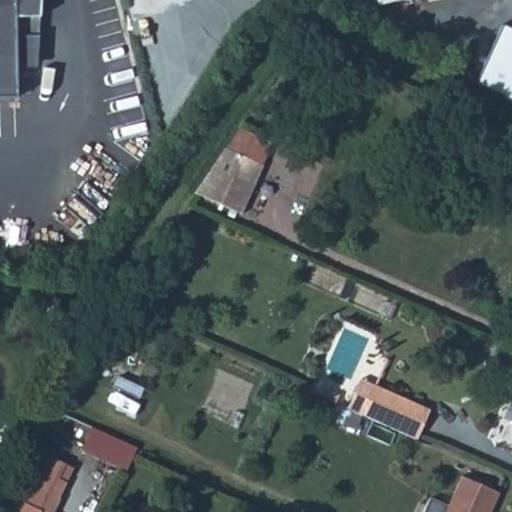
[(0,0),(0,97),(16,98),(15,65),(15,38),(36,37),(37,0),(0,0)]
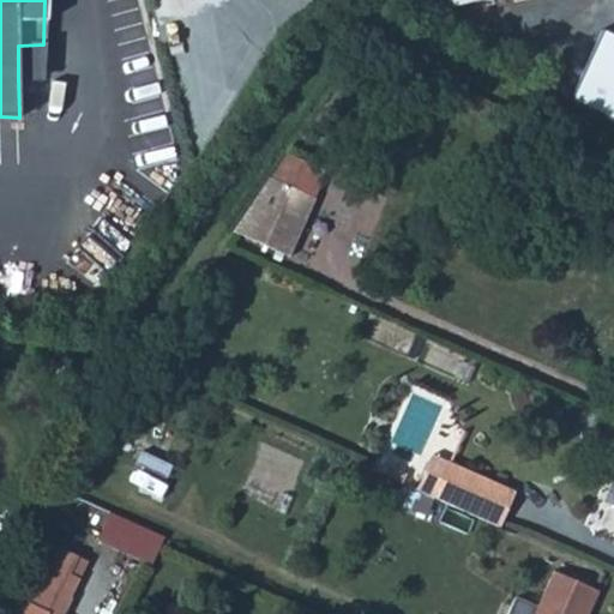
[(613,34),(603,29),(571,101),(613,119),(613,34)]
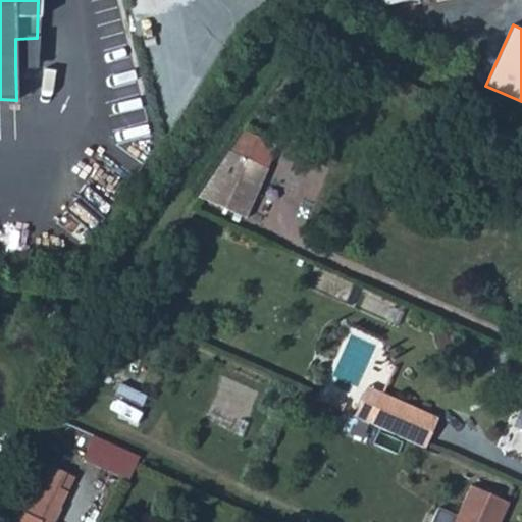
[(15,39),(15,66),(36,66),(37,38),(15,39)]
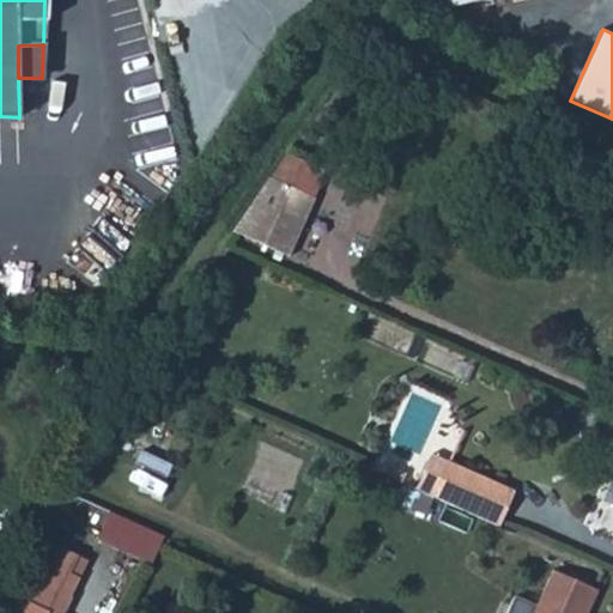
[(258,174),(301,193),(311,167),(274,151),(258,174)]
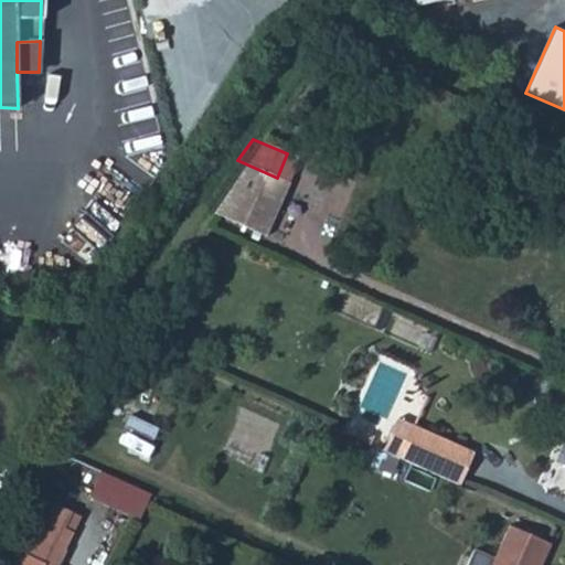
[(237,160),(203,210),(233,223),(255,233),(278,179),(277,178),(237,160)]
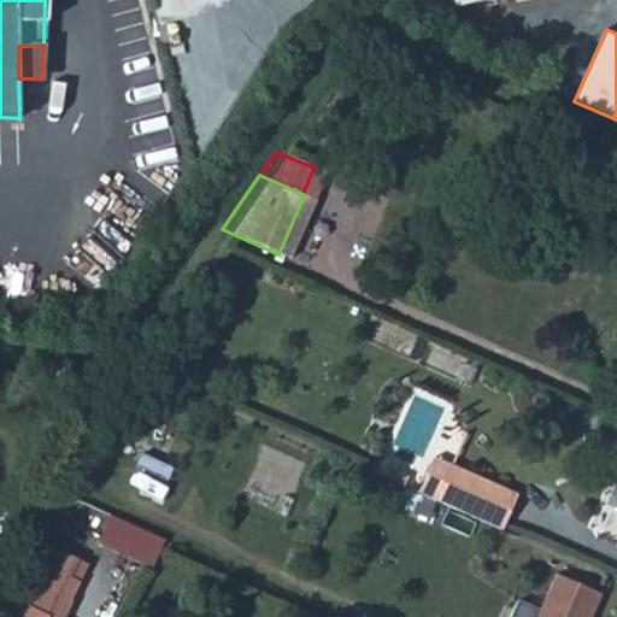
[(145,453),(133,483),(165,497),(177,468),(145,453)]
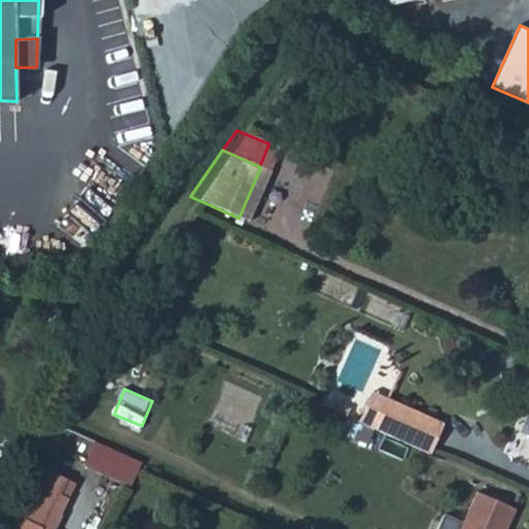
[(373,393),(360,423),(432,455),(444,424),(373,393)]
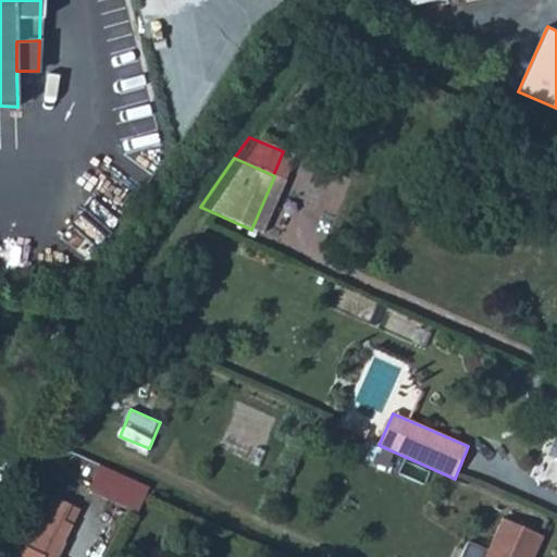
[(31,490),(17,516),(51,532),(57,523),(48,519),(56,503),(56,502),(31,490)]
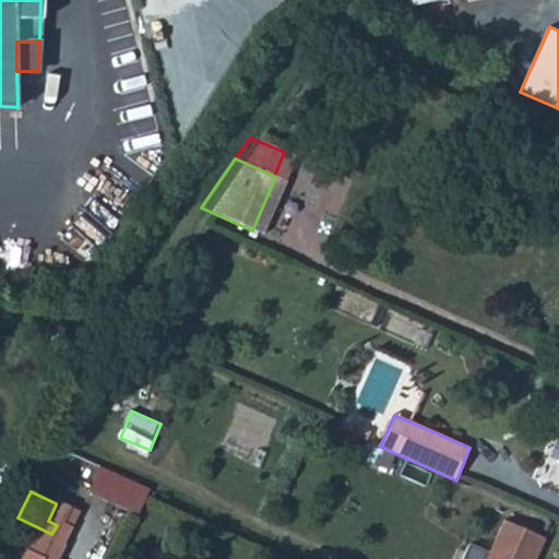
[(38,558),(51,534),(18,518),(4,544),(0,542),(0,558),(30,558),(31,557),(34,558),(38,558)]
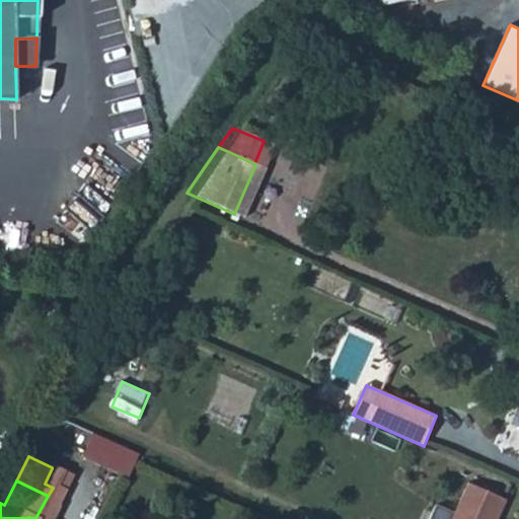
[(470,486),(455,518),(499,518),(507,503),(470,486)]
